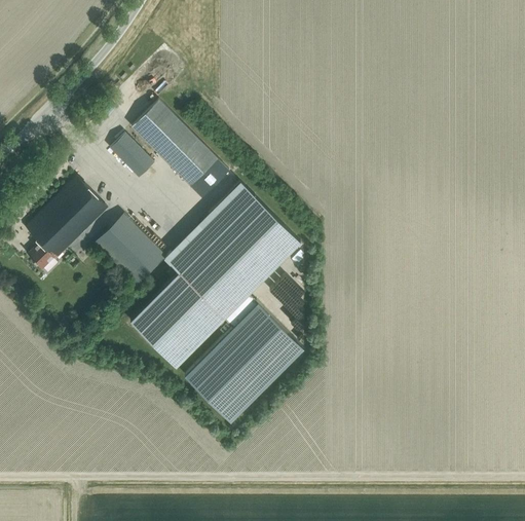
[(166,85),(179,74),(174,68),(161,80),(166,85)]
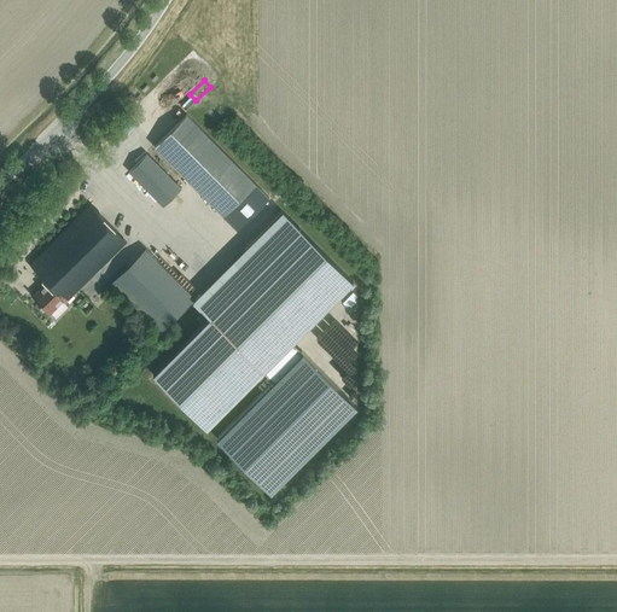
[(225,222),(232,214),(256,190),(187,120),(155,152),(225,222)]
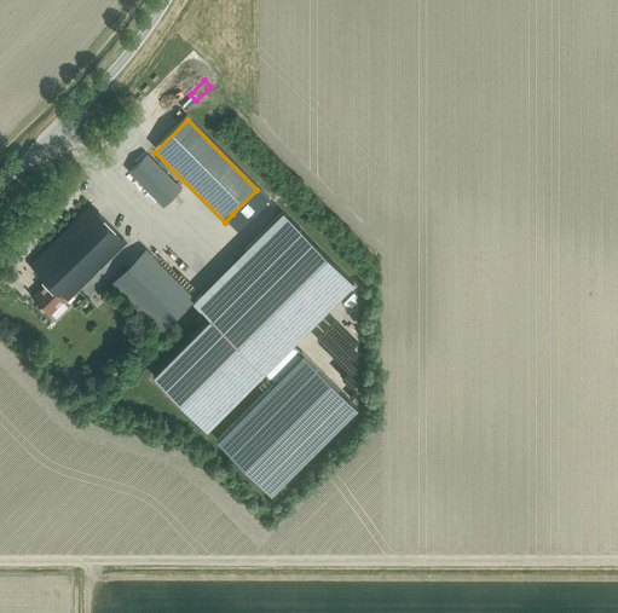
[(156,143),(171,127),(165,121),(150,137),(156,143)]
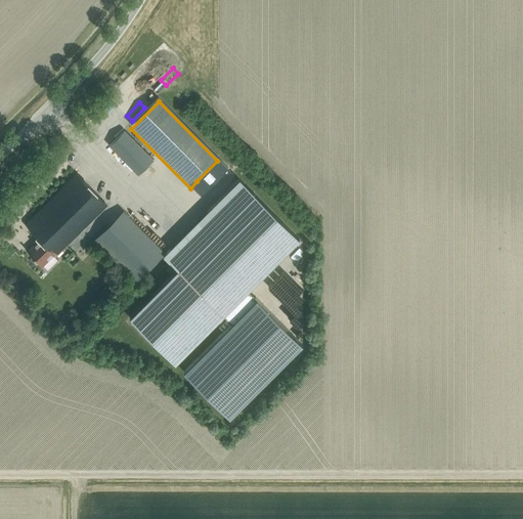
[(125,135),(111,150),(139,179),(154,164),(125,135)]
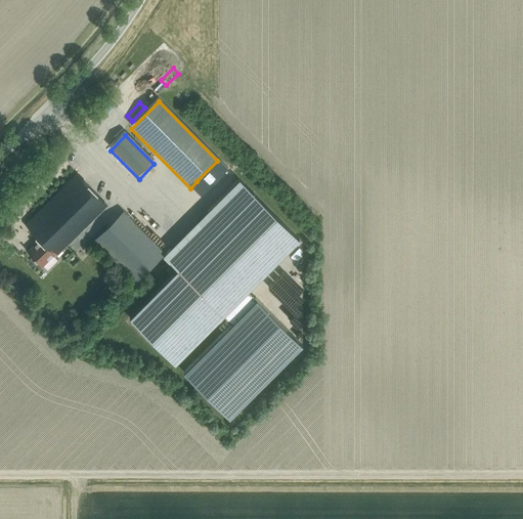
[(55,261),(107,210),(77,178),(26,228),(41,244),(29,256),(42,270),(53,259),(55,261)]
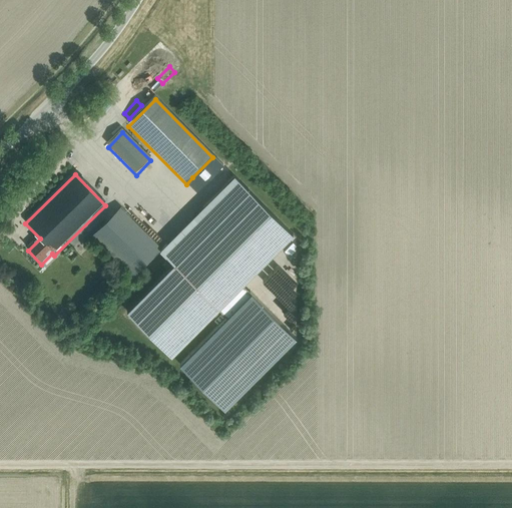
[(180,262),(166,247),(160,254),(174,268),(127,316),(171,360),(218,313),(242,289),(293,237),(248,193),(180,262)]
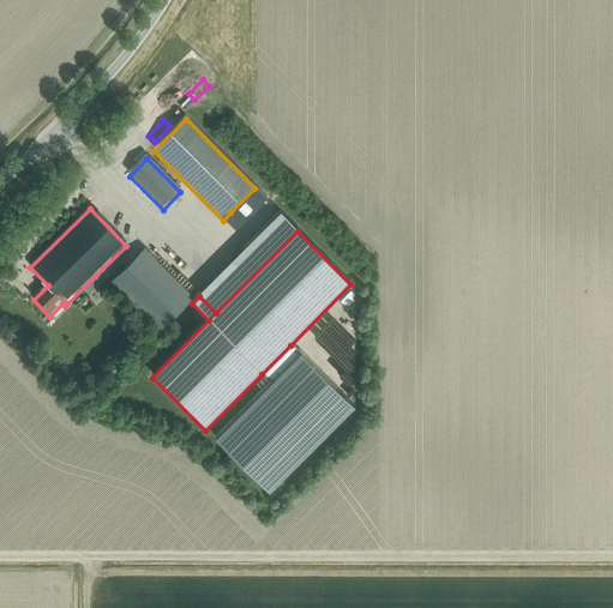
[(192,299),(146,253),(113,288),(157,333),(192,299)]
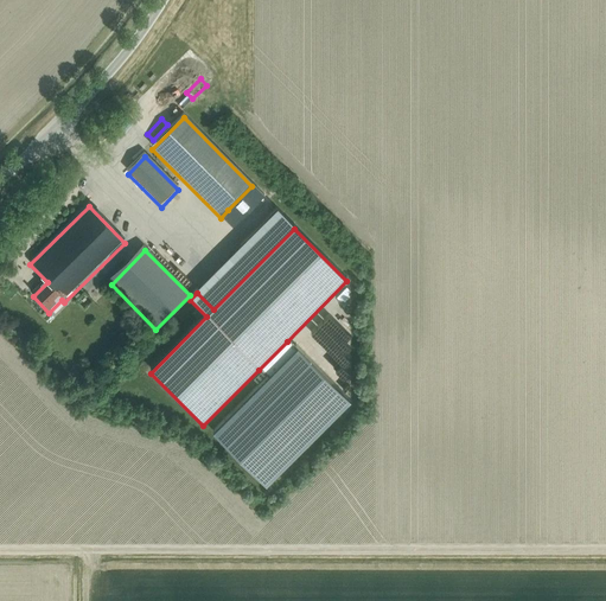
[(351,404),(287,341),(259,370),(269,381),(214,436),(267,488),(351,404)]
